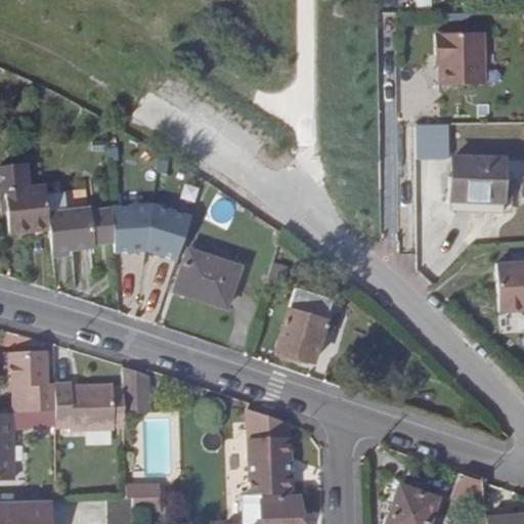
[(444,52),(444,62),(444,83),(488,84),(488,33),(440,32),(439,53),(444,52)]
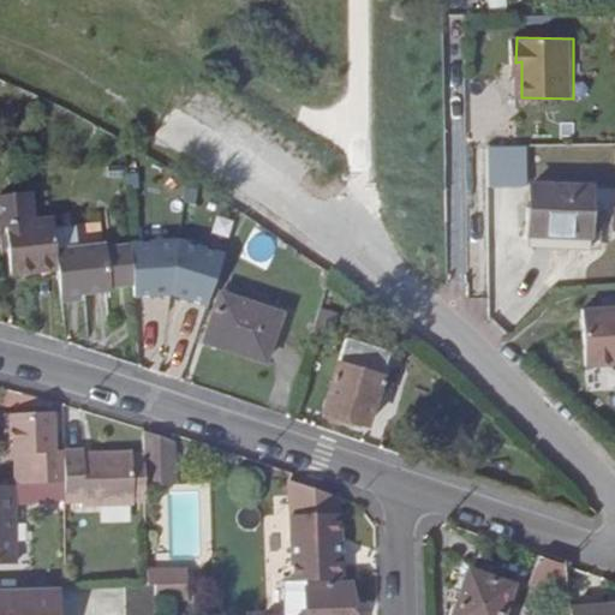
[(593,238),(593,220),(596,187),(535,186),(535,236),(593,238)]
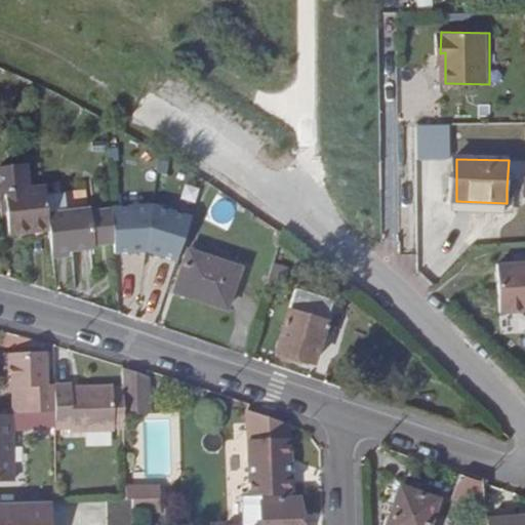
[(38,231),(30,190),(28,190),(25,166),(0,168),(0,193),(5,193),(11,234),(31,232),(38,231)]
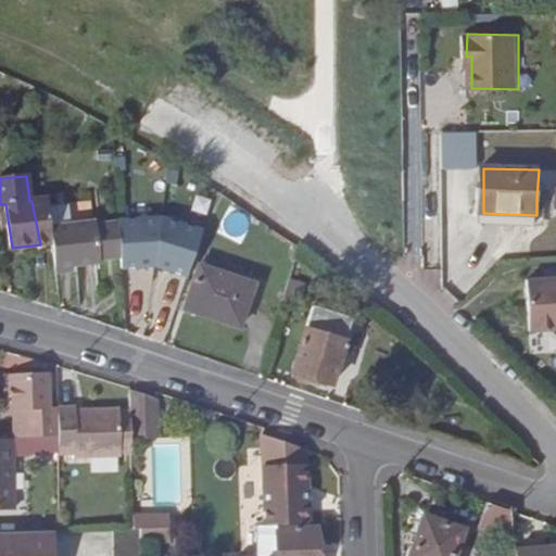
[(51,223),(48,198),(32,201),(40,244),(54,242),(51,223)]
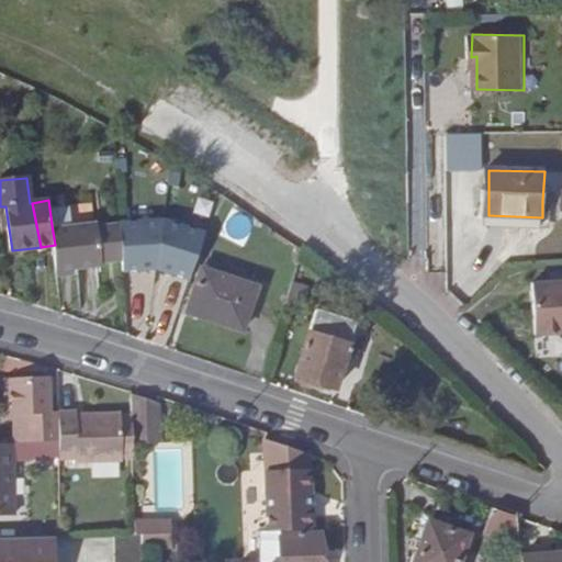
[(555,202),(542,201),(542,217),(489,215),(487,228),(554,229),(555,202)]
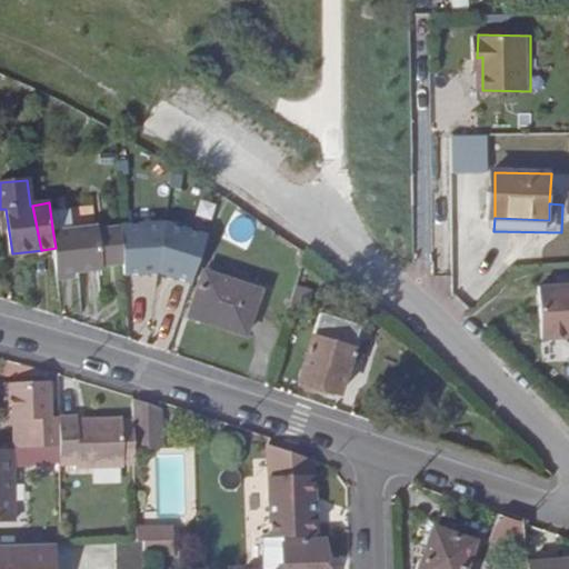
[(168,220),(121,225),(125,275),(162,273),(168,220)]
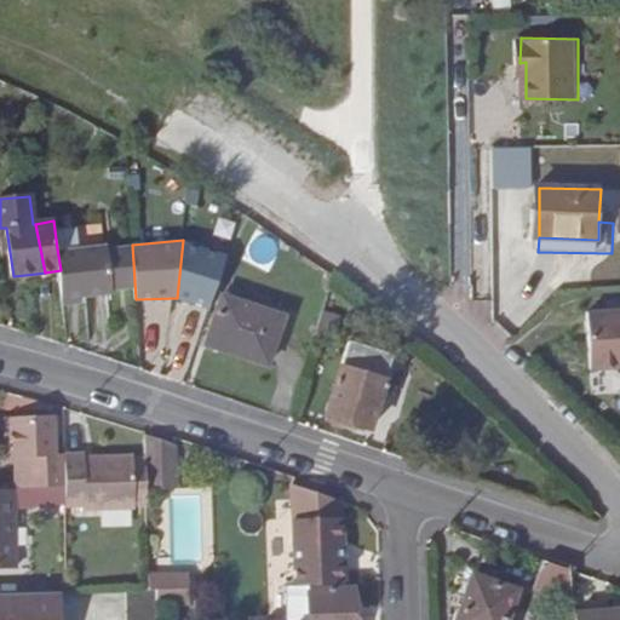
[(227,256),(183,240),(177,298),(210,309),(227,256)]
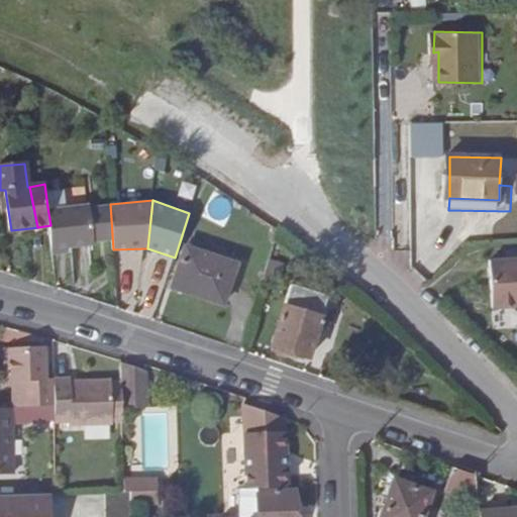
[(52,232),(54,248),(94,242),(89,201),(47,207),(50,225),(52,232)]
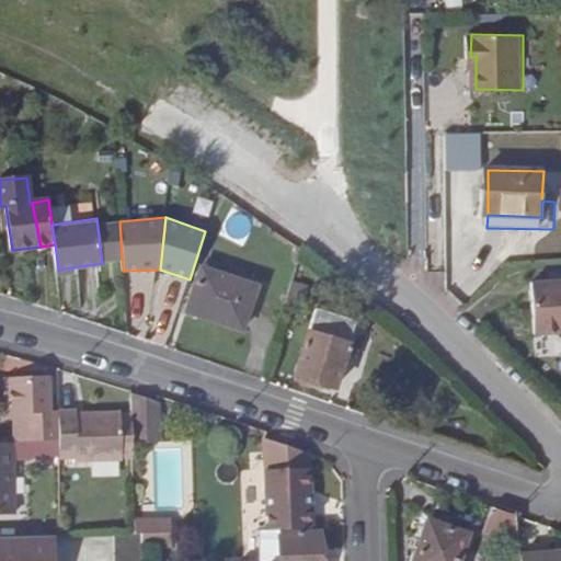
[(42,253),(56,252),(55,244),(41,247),(42,253)]
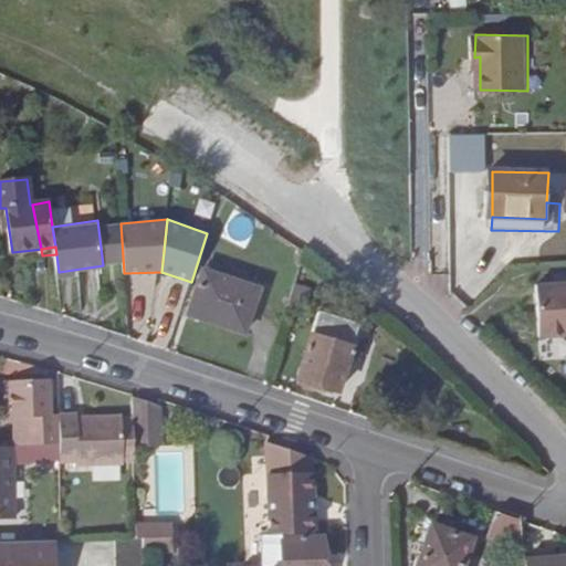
[(205,269),(198,290),(205,293),(196,316),(248,334),(262,290),(205,269)]
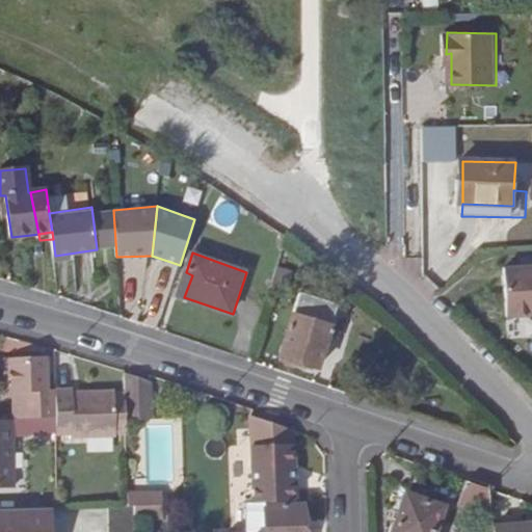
[(531,319),(531,268),(508,269),(509,320),(531,319)]
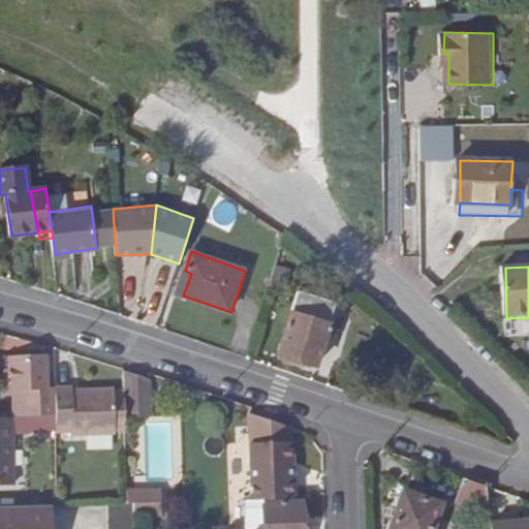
[(278,268),(271,289),(286,294),(293,272),(278,268)]
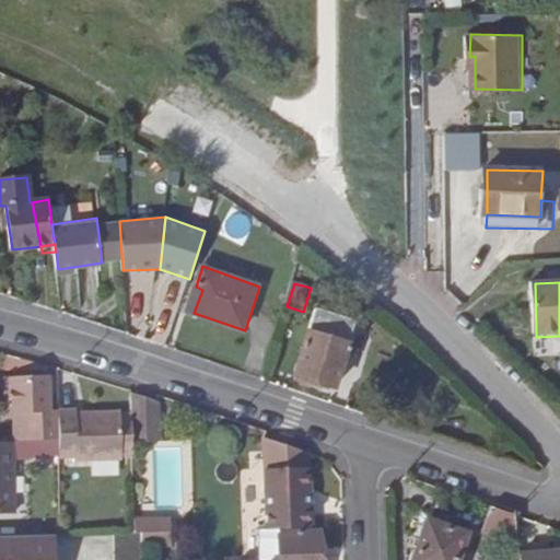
[(202,290),(196,287),(187,310),(194,313),(202,290)]
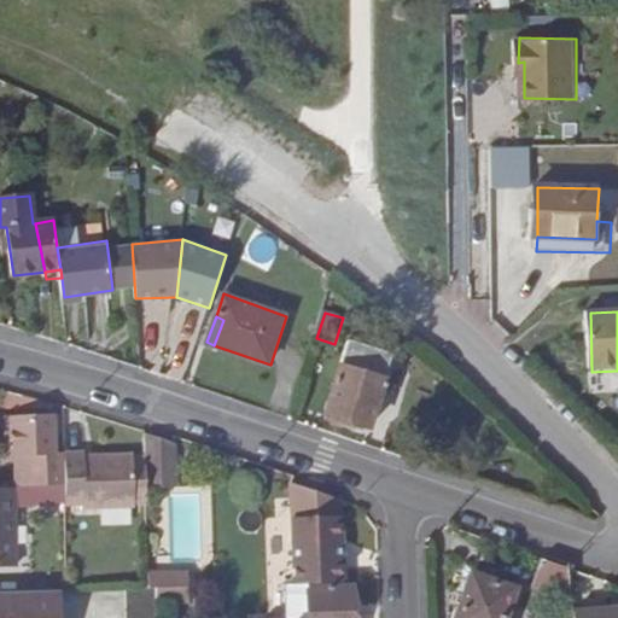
[(372,429),(396,354),(353,338),(328,414),(372,429)]
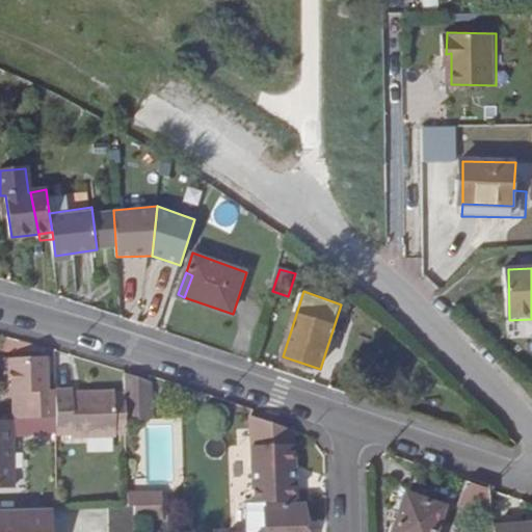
[(26,418),(29,418),(55,417),(54,386),(48,386),(46,354),(27,355),(26,364),(2,366),(2,392),(11,392),(25,392),(26,418)]
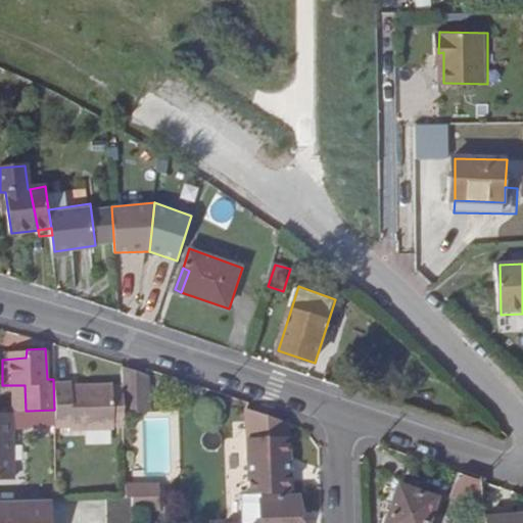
[(26,358),(27,349),(2,350),(2,360),(26,358)]
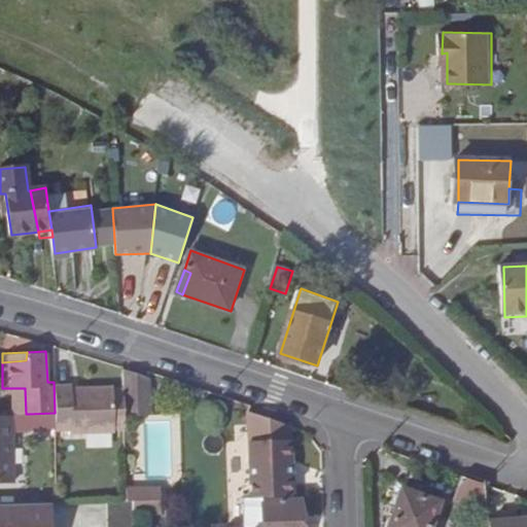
[(126,388),(126,415),(154,415),(152,377),(125,378),(126,388)]
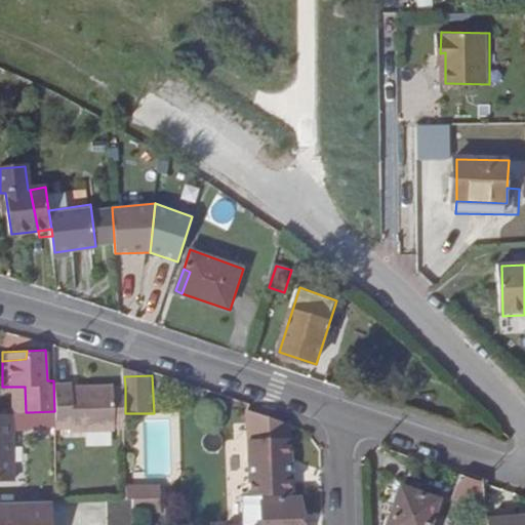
[(56,411),(56,426),(72,425),(72,429),(126,428),(125,413),(125,387),(112,388),(111,384),(71,385),(71,380),(54,380),(56,411)]
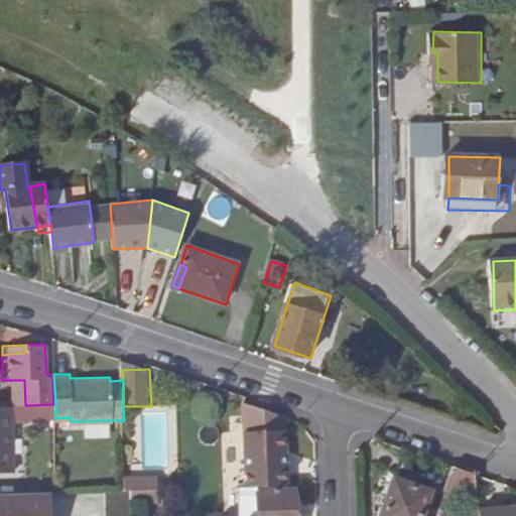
[(11,380),(11,405),(25,405),(24,380),(11,380)]
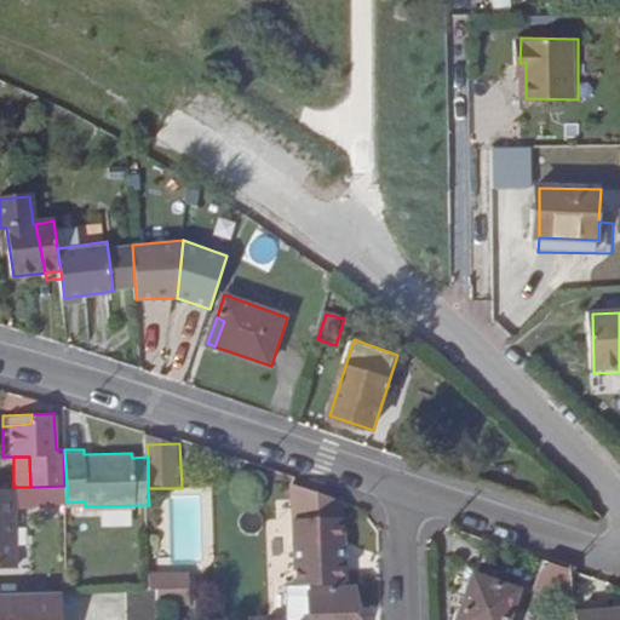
[(297,518),(346,517),(345,500),(296,483),(297,518)]
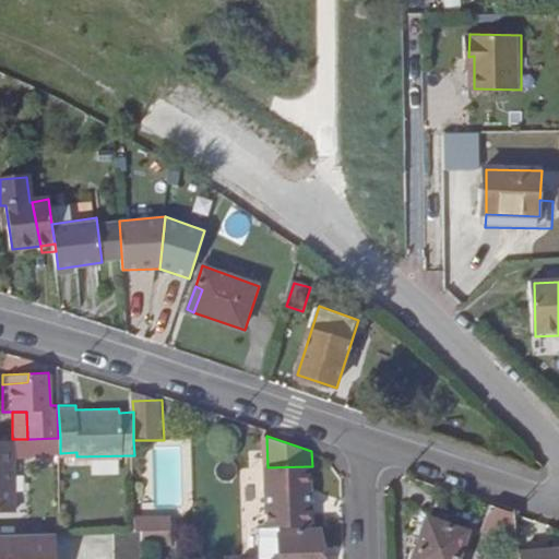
[(31,453),(60,453),(60,438),(58,438),(31,439),(31,453)]
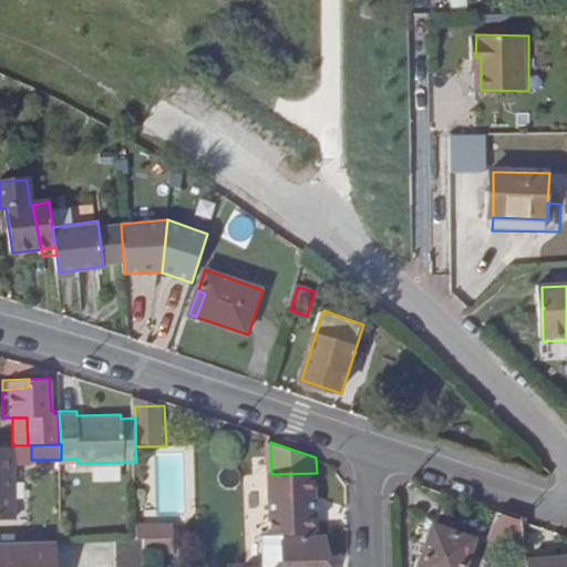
[(0,445),(0,518),(16,519),(13,462),(12,445),(0,445)]
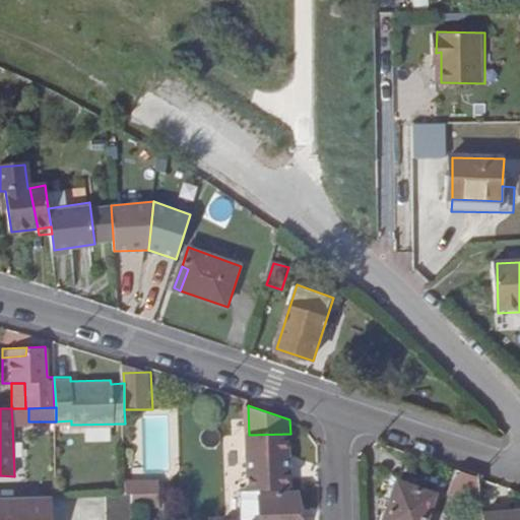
[(28,423),(28,421),(28,408),(25,408),(11,408),(12,424),(28,423)]
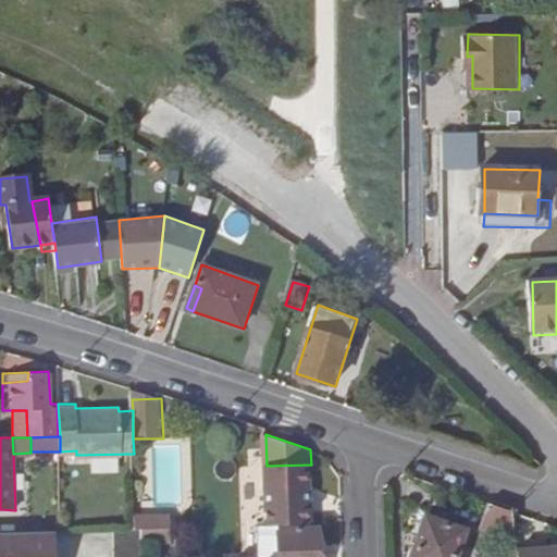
[(268,525),(277,525),(312,524),(311,465),(267,466),(268,525)]
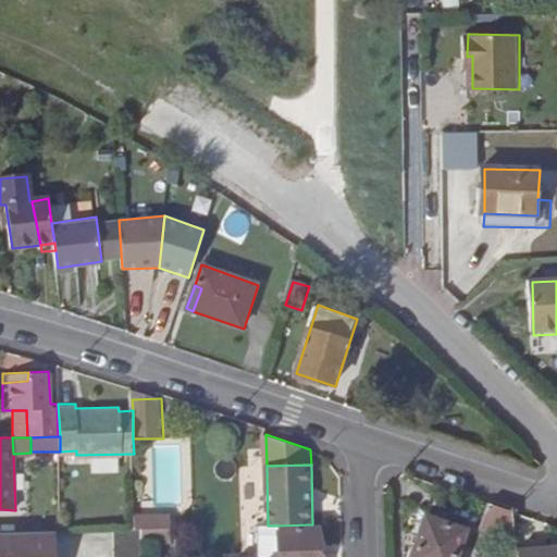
[(516,537),(512,510),(489,503),(480,525),(516,537)]
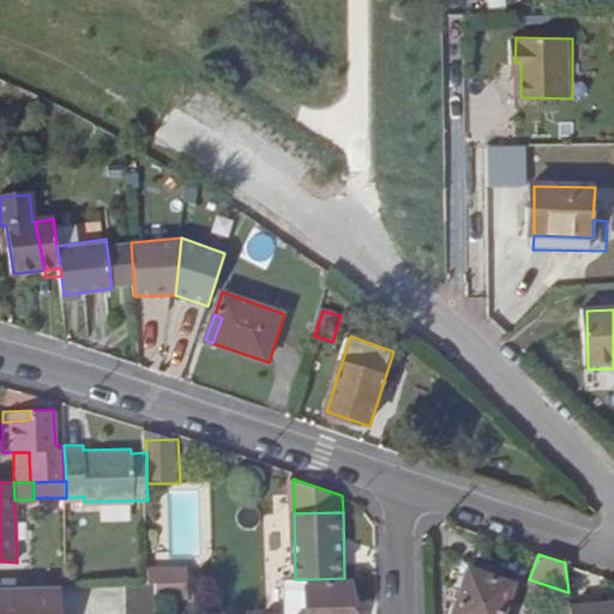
[(500,613),(511,584),(469,569),(452,613),(500,613)]
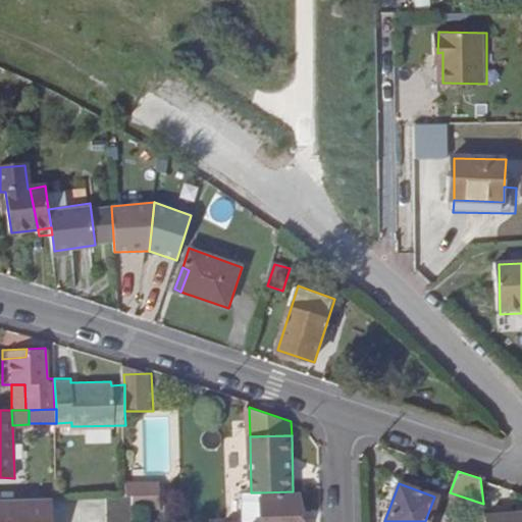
[(299,521),(298,491),(293,491),(260,492),(261,521),(299,521)]
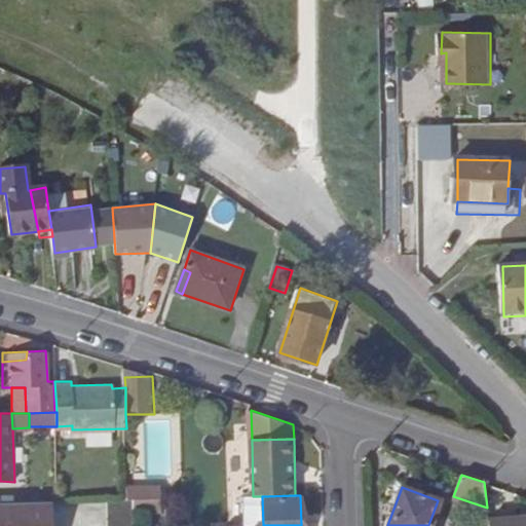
[(246,496),(247,525),(263,525),(262,496),(253,496),(246,496)]
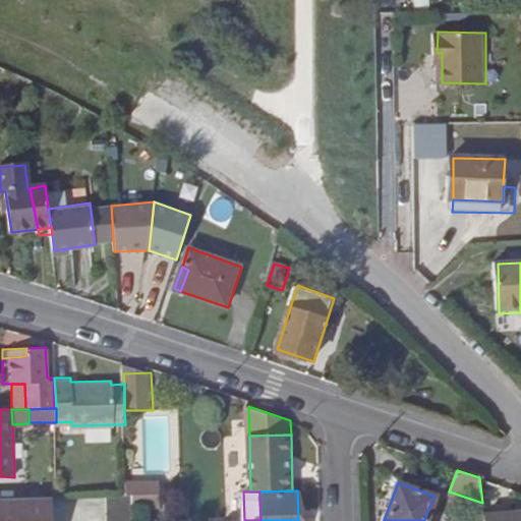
[(132,499),(132,509),(159,508),(158,495),(131,495),(132,499)]
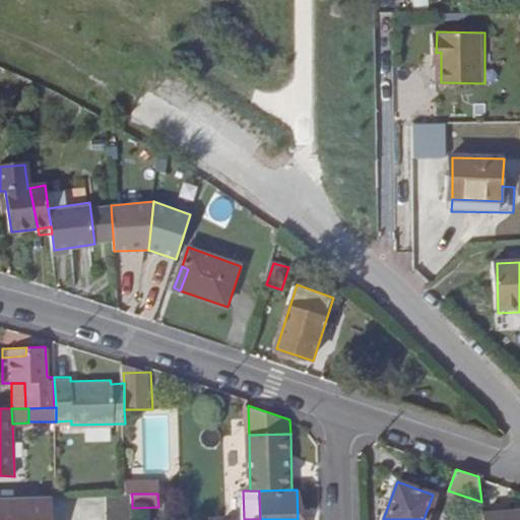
[(48,519),(48,497),(0,498),(0,519),(48,519)]
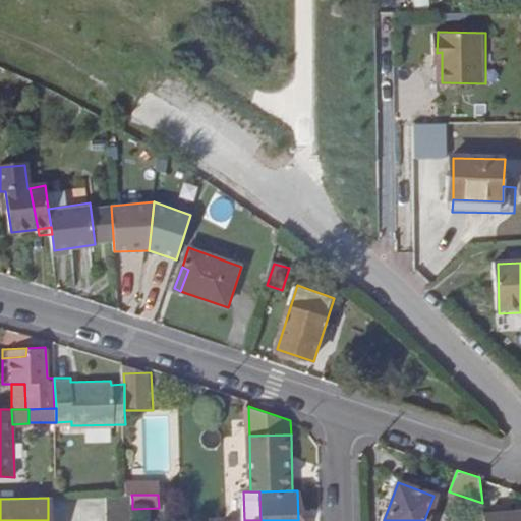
[(483,515),(484,520),(518,520),(517,512),(483,515)]
